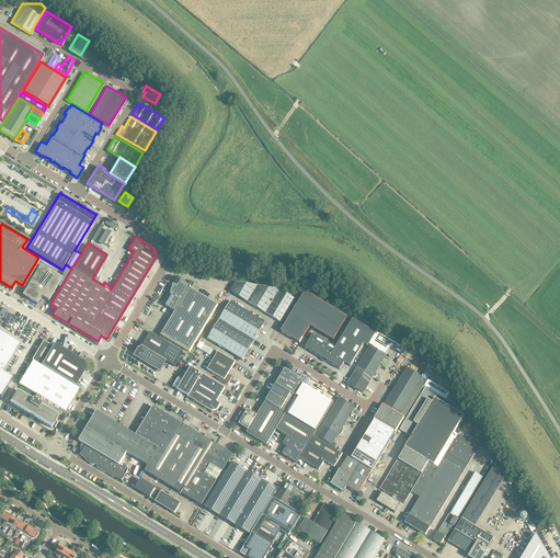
[(40,262),(21,293),(35,302),(41,294),(47,298),(61,275),(40,262)]
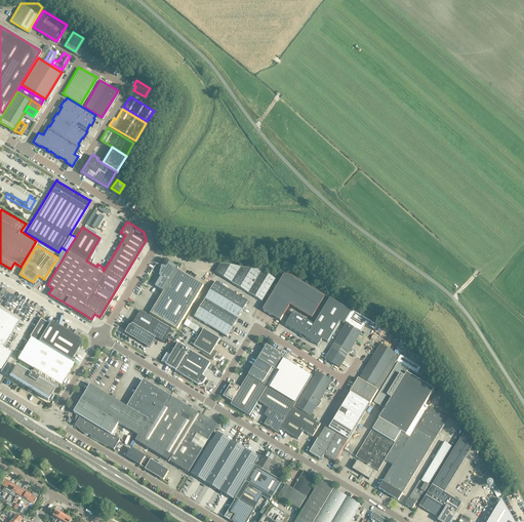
[(177,266),(168,261),(165,265),(161,264),(158,274),(160,275),(154,284),(163,289),(150,311),(176,327),(202,283),(176,268),(177,266)]
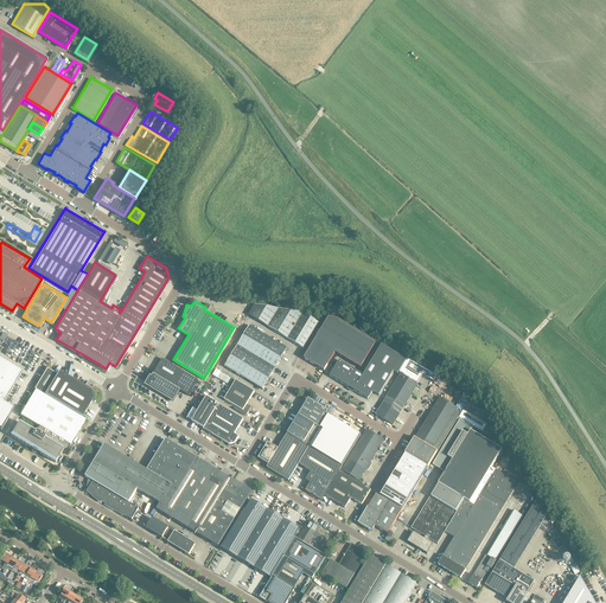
[(303,346),(318,320),(303,312),(254,303),(248,313),(303,346)]
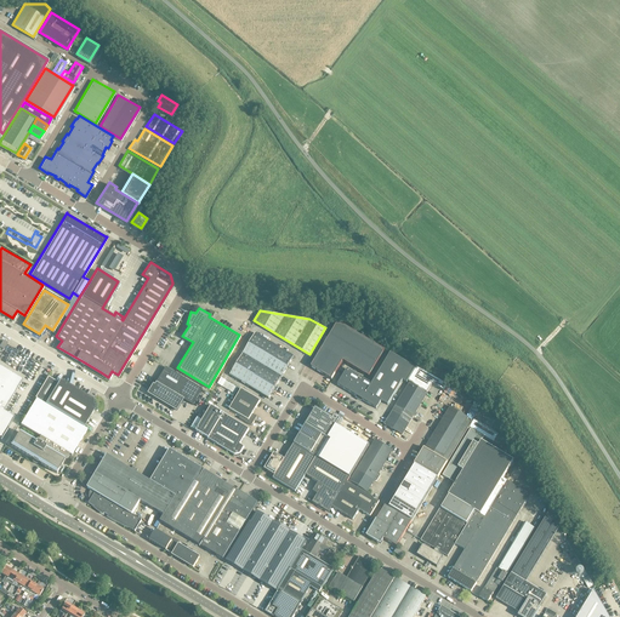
[(308,365),(329,377),(340,359),(367,375),(382,348),(343,325),(334,323),(308,365)]
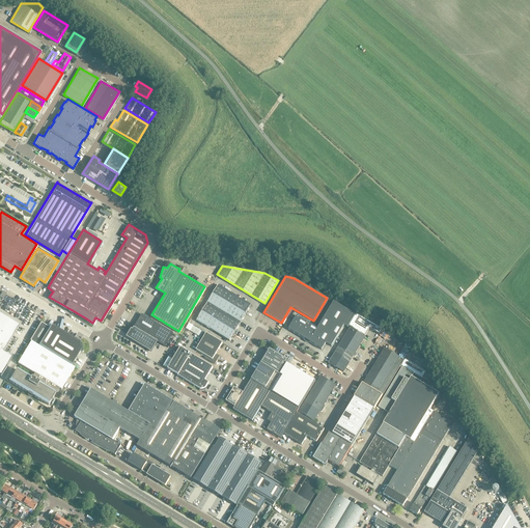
[(228,338),(234,330),(250,303),(217,283),(196,318),(228,338)]
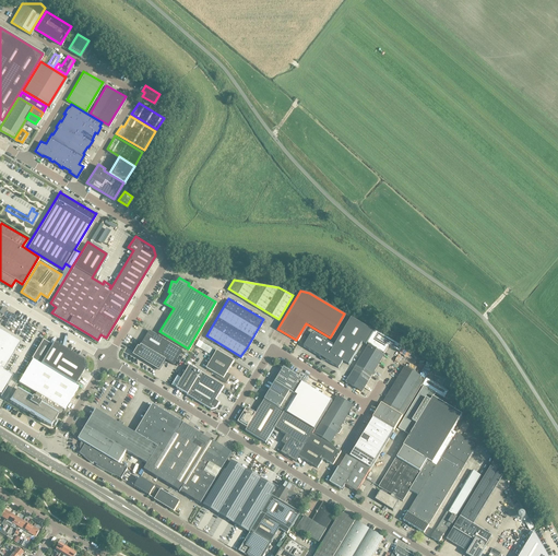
[(351,316),(333,343),(310,330),(301,345),(337,366),(341,359),(347,363),(361,339),(366,341),(372,329),(351,316)]
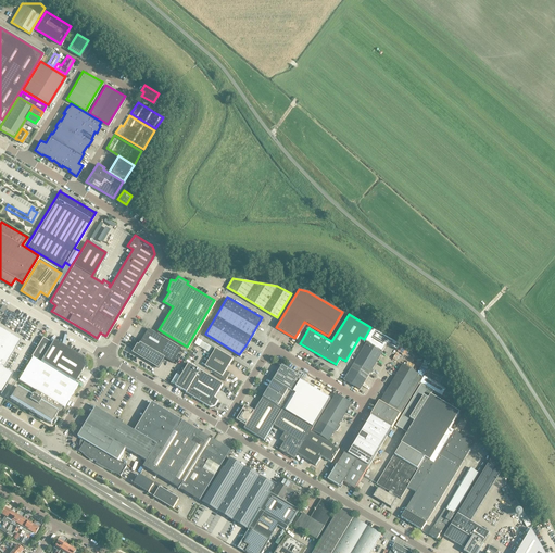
[(0,391),(12,372),(2,366),(20,339),(0,327),(0,391)]
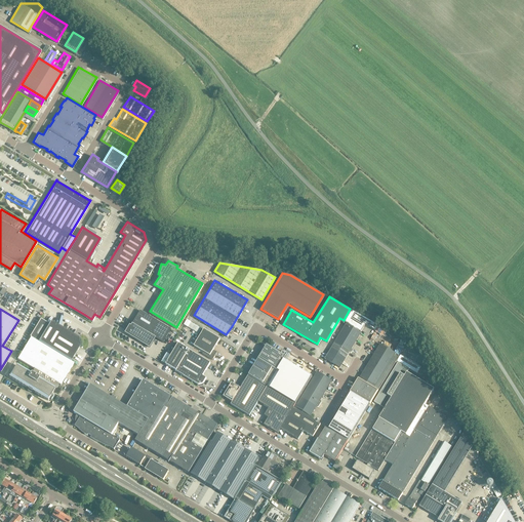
[(162,340),(164,337),(170,327),(139,309),(126,330),(148,344),(152,338),(153,339),(154,336),(162,340)]
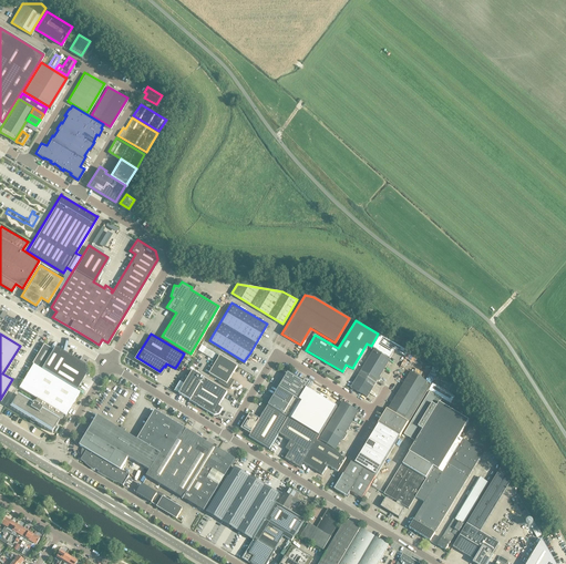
[(381,334),(360,368),(376,378),(389,357),(400,363),(408,350),(381,334)]
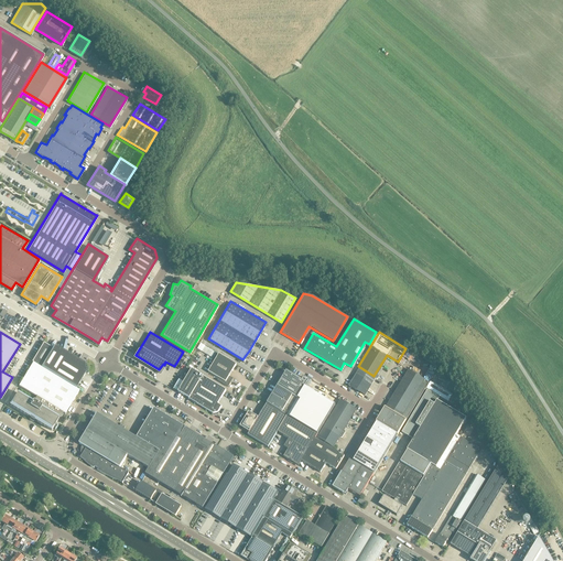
[(32,399),(17,389),(11,399),(55,425),(77,388),(49,370),(57,356),(62,358),(67,349),(63,347),(61,352),(42,341),(31,359),(32,360),(18,384),(35,394),(32,399)]
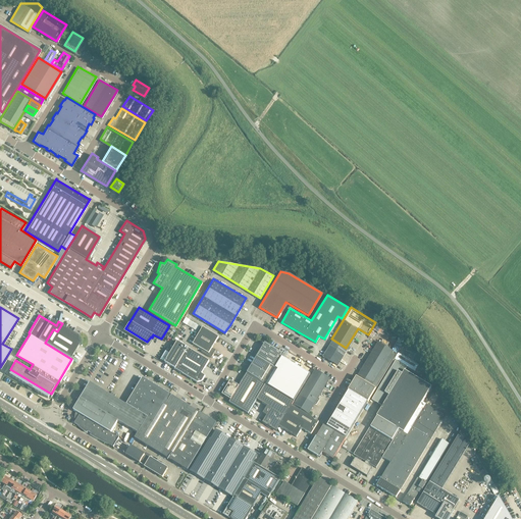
[(186,318),(183,323),(195,331),(198,326),(186,318)]
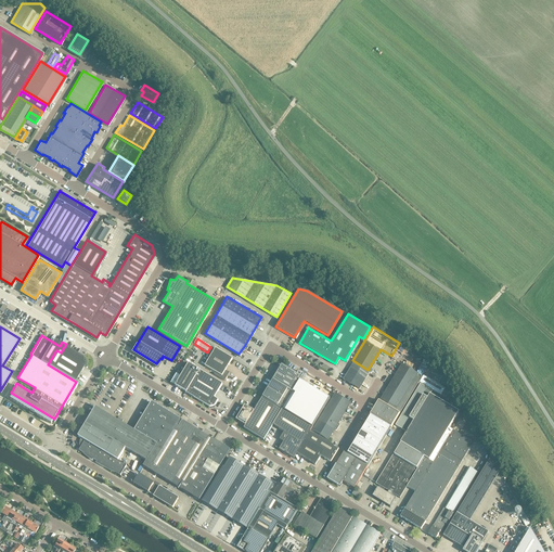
[(224,369),(232,356),(214,346),(204,364),(214,370),(213,372),(223,379),(228,371),(224,369)]
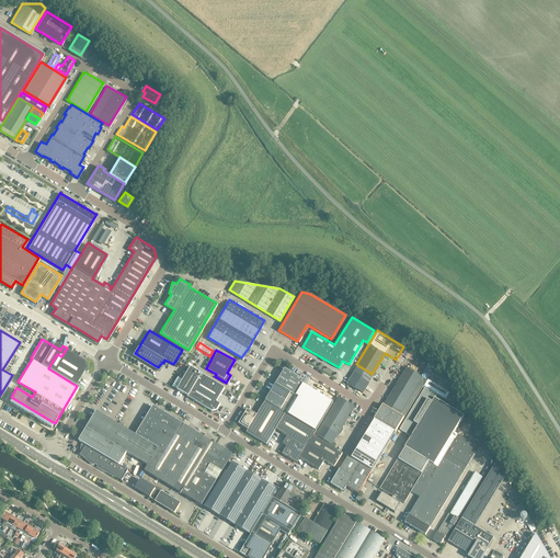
[(362,390),(372,374),(356,364),(346,380),(362,390)]
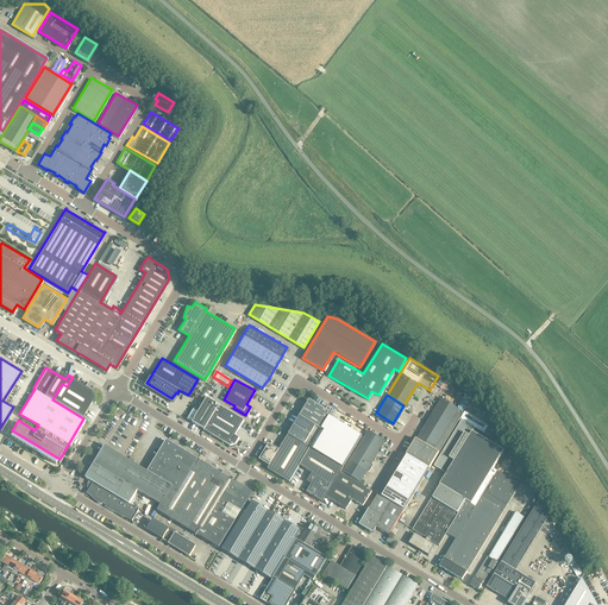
[(206,396),(192,421),(204,428),(206,424),(219,432),(217,436),(230,443),(234,442),(238,436),(234,434),(243,418),(206,396)]
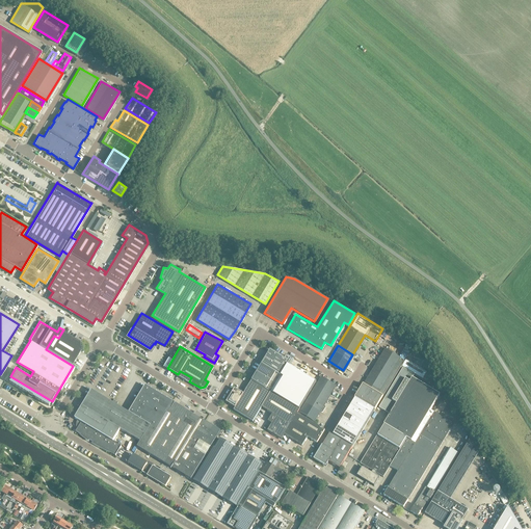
[(381,393),(392,375),(402,358),(385,346),(363,382),(381,393)]
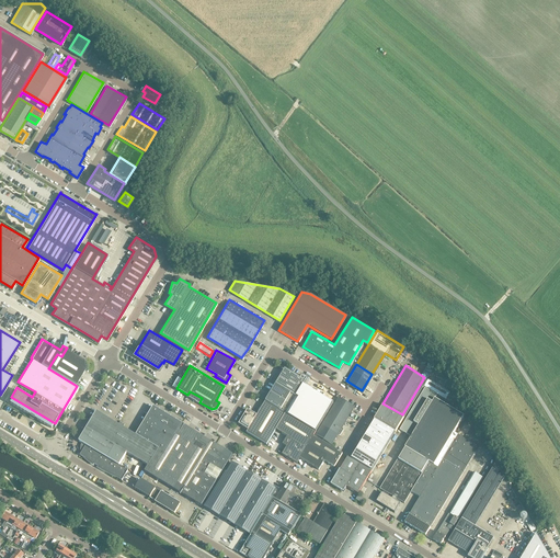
[(299,376),(286,368),(283,369),(264,399),(285,411),(299,388),(303,382),(306,375),(301,373),(299,376)]
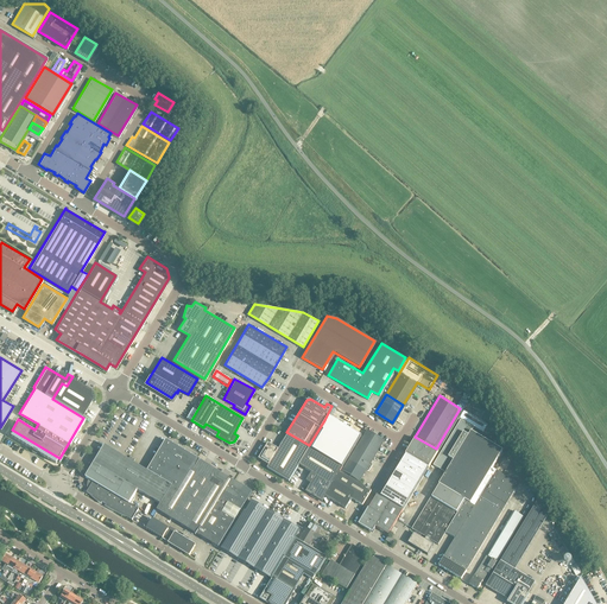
[(469,399),(459,415),(481,430),(487,421),(485,420),(488,414),(482,411),(484,408),(469,399)]
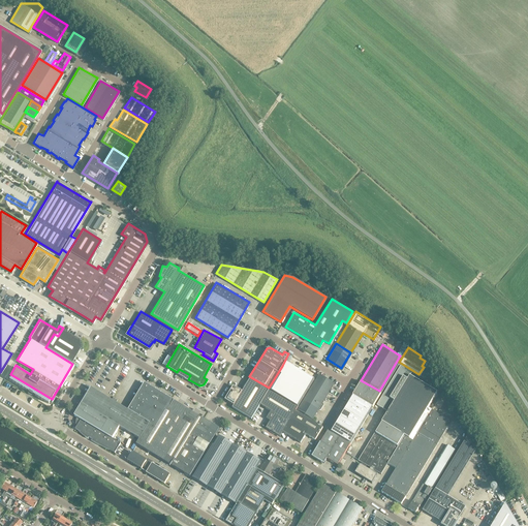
[(296,400),(311,375),(285,360),(282,366),(285,368),(274,388),(296,400)]
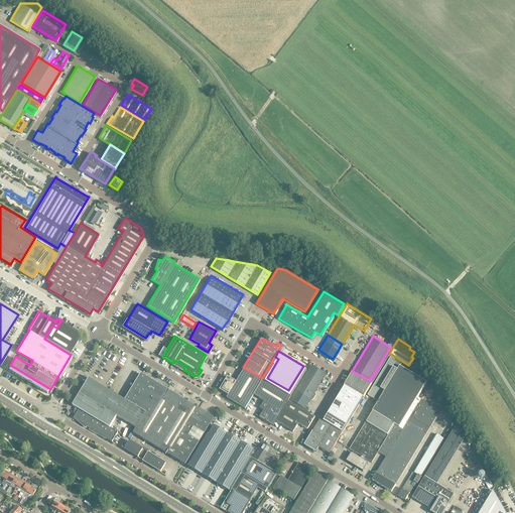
[(397,359),(396,358),(389,354),(383,365),(367,392),(374,397),(374,396),(377,399),(349,446),(352,449),(345,459),(362,469),(367,461),(368,458),(371,460),(377,450),(385,455),(376,471),(372,478),(391,489),(406,463),(435,414),(436,415),(439,409),(419,397),(416,403),(412,401),(425,380),(398,364),(400,361),(397,358),(397,359)]
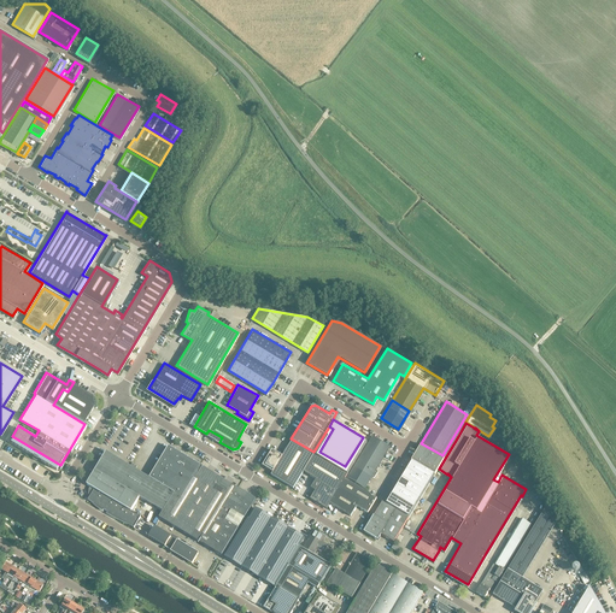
[(388,444),(371,434),(346,476),(364,485),(388,444)]
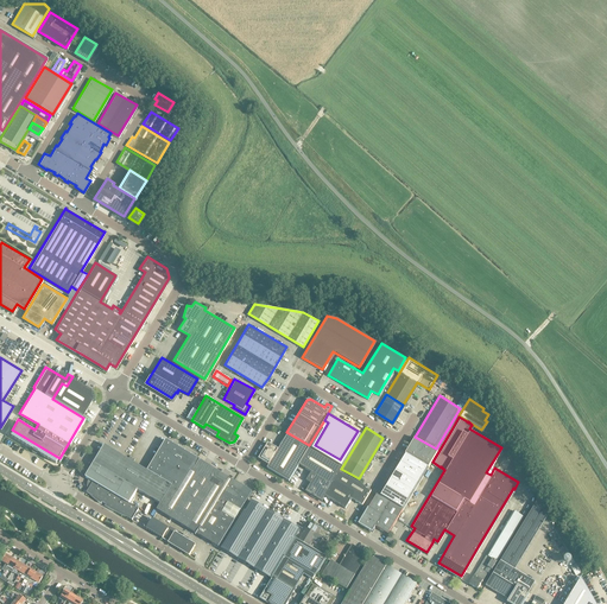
[(297,463),(309,445),(286,432),(277,447),(267,442),(259,455),(261,457),(260,459),(267,463),(266,466),(288,479),(297,463)]
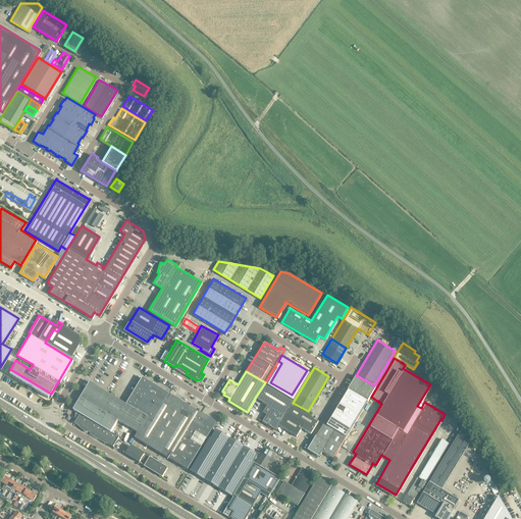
[(351,380),(370,393),(374,385),(356,375),(355,374),(351,380)]
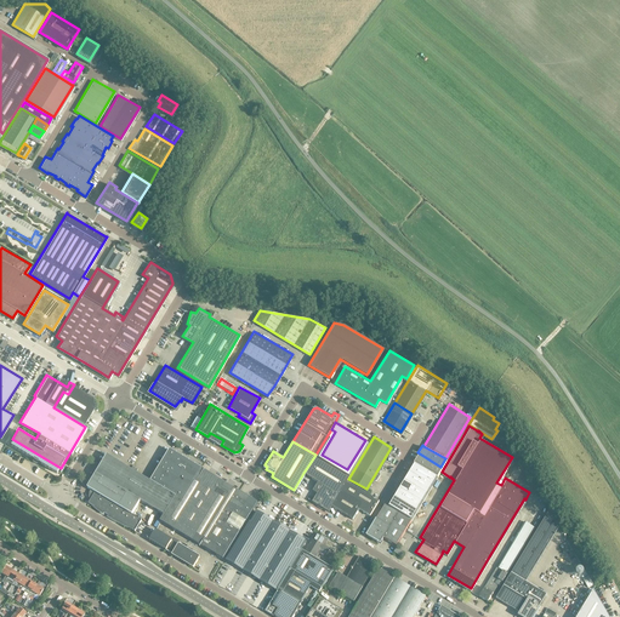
[(175,493),(163,513),(159,519),(222,556),(256,501),(168,447),(149,479),(175,493)]
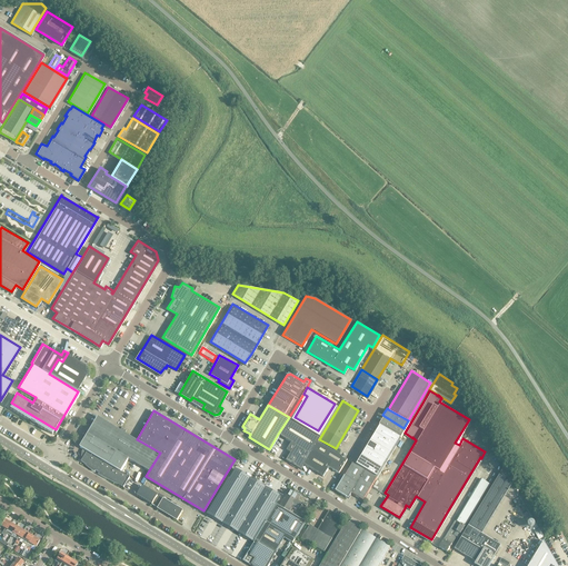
[(160,453),(137,439),(97,415),(79,445),(86,449),(80,459),(122,485),(128,475),(119,469),(127,457),(149,470),(160,453)]
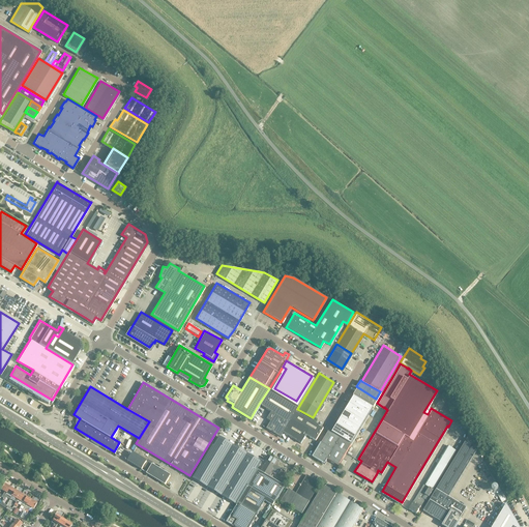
[(372,405),(376,399),(356,386),(352,393),(353,393),(372,405)]
